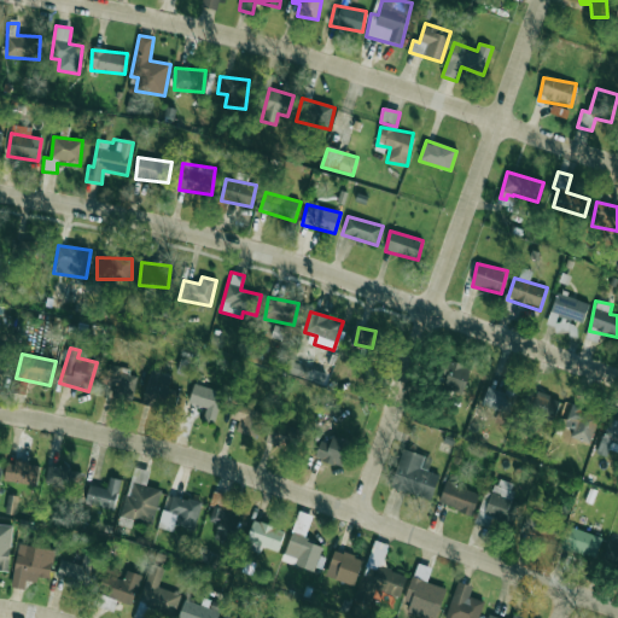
[(464,392),(470,367),(445,361),(439,386),(464,392)]
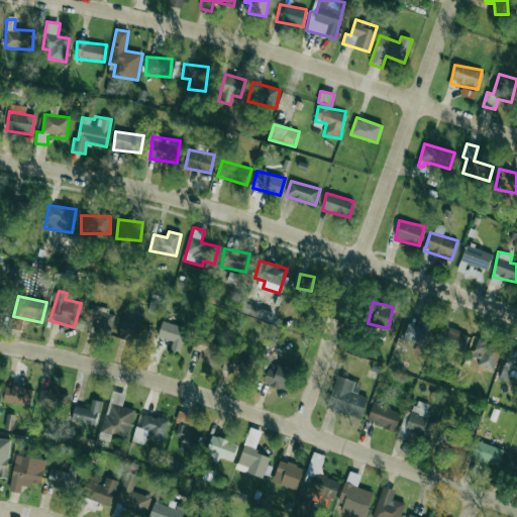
[(115,311),(91,307),(88,322),(98,323),(97,333),(111,335),(115,311)]
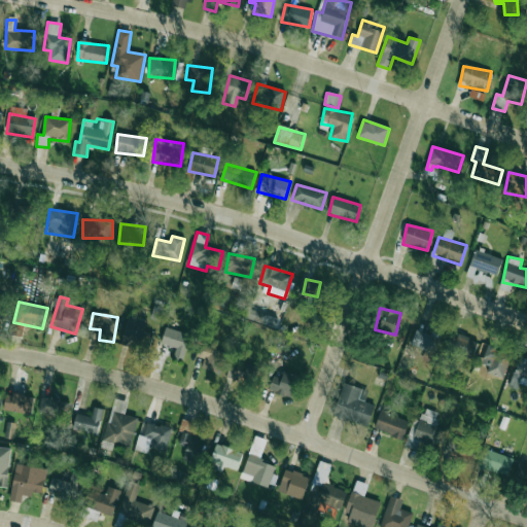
[(145,319),(129,315),(121,343),(148,350),(152,332),(143,330),(145,319)]
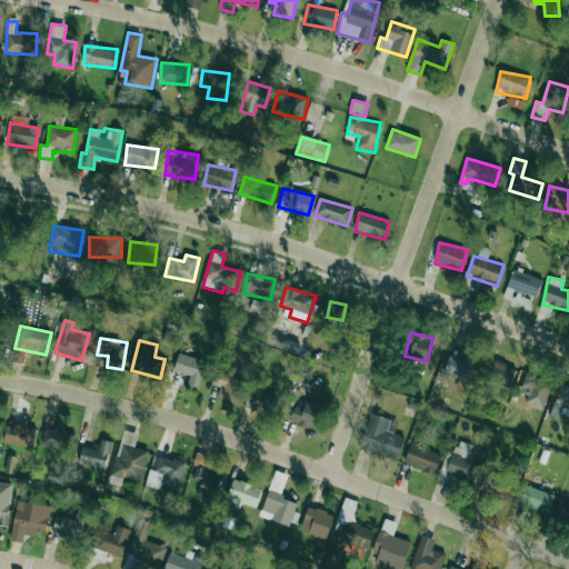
[(189,375),(188,386),(199,388),(205,360),(178,355),(173,371),(189,375)]
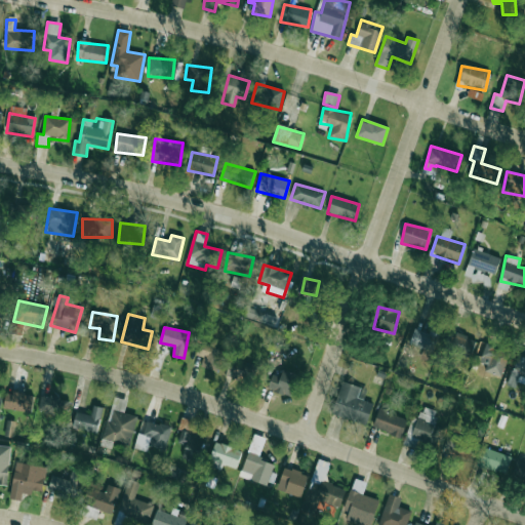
[(432,354),(439,337),(415,327),(409,344),(432,354)]
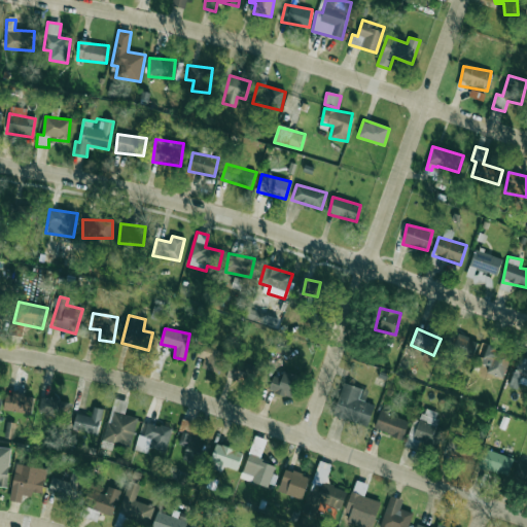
[(472,358),(478,341),(454,334),(448,350),(472,358)]
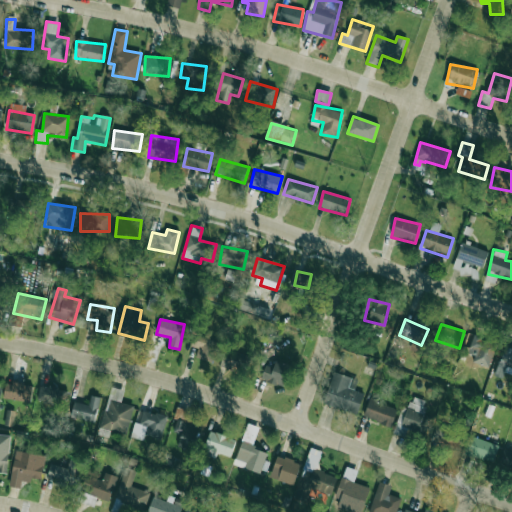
[(198,348),(195,357),(212,362),(219,341),(195,333),(191,346),(198,348)]
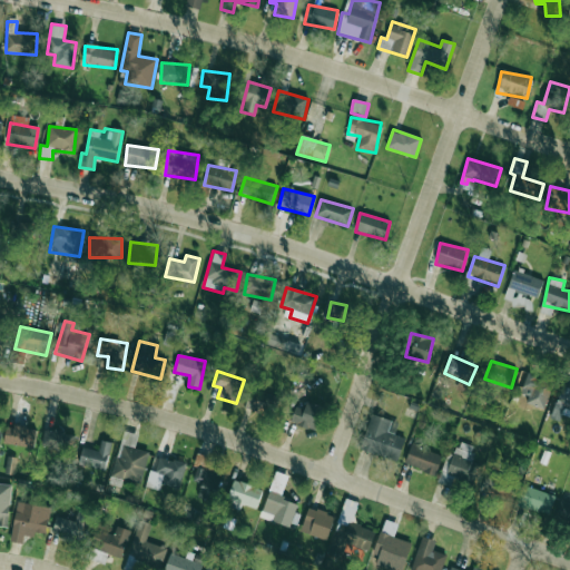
[(544,409),(553,381),(527,373),(521,393),(529,395),(527,404),(544,409)]
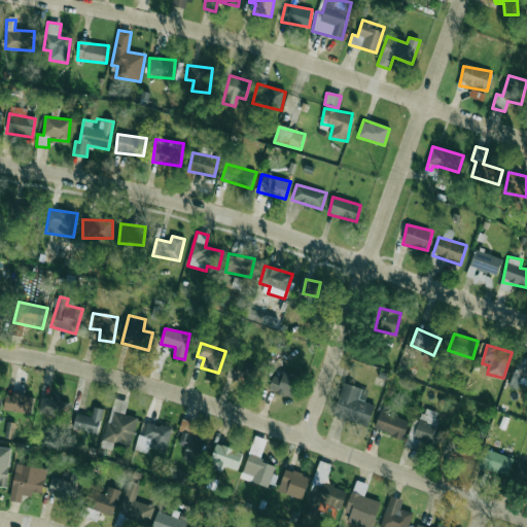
[(512,388),(519,389),(519,383),(526,384),(526,359),(516,358),(512,388)]
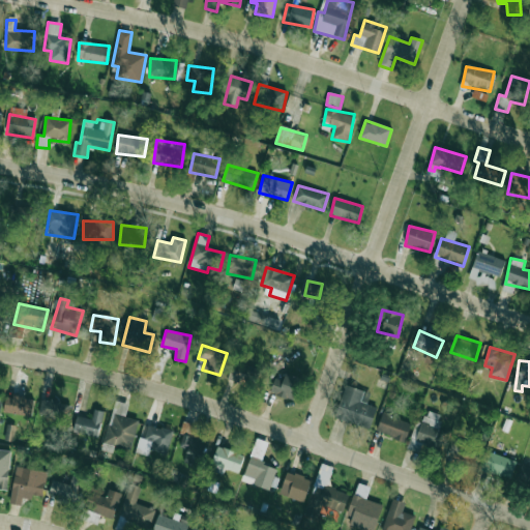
[(228,380),(254,385),(257,369),(231,363),(228,380)]
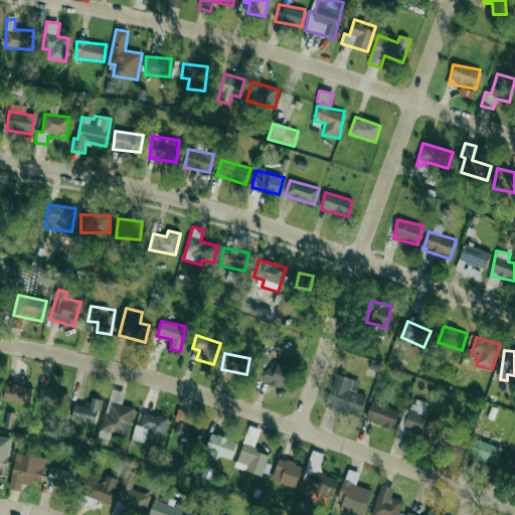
[(275,370),(268,367),(262,381),(284,389),(292,368),(278,362),(275,370)]
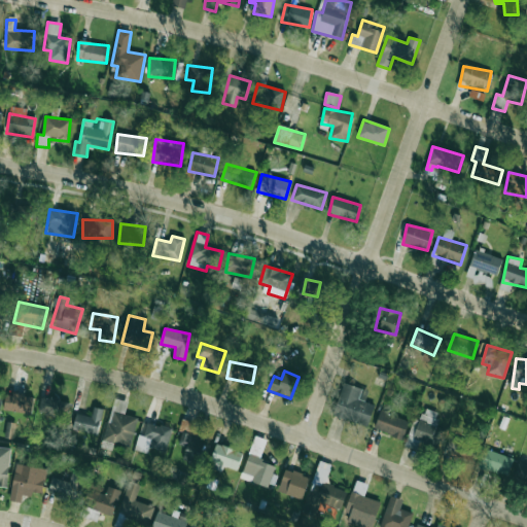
[(369,391),(344,383),(332,415),(367,427),(375,406),(364,401),(369,391)]
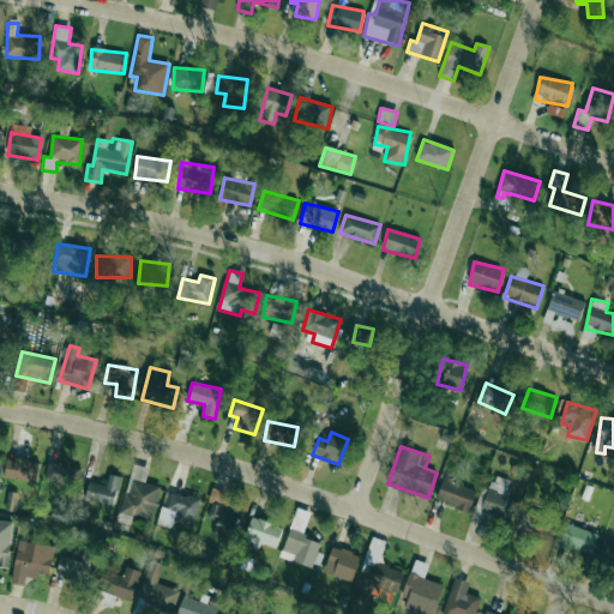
[(38,462),(7,456),(4,477),(35,483),(38,462)]
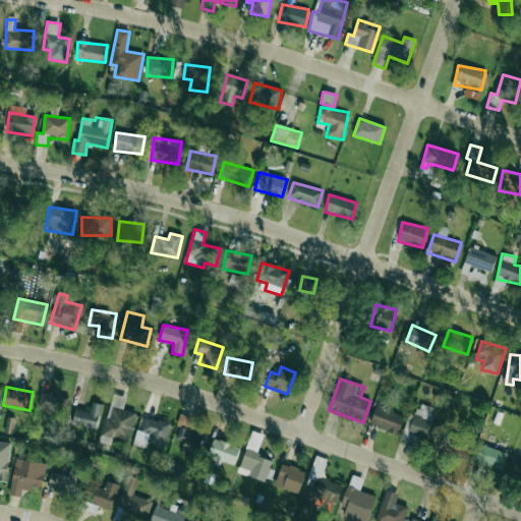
[(39,410),(66,411),(67,394),(40,393),(39,410)]
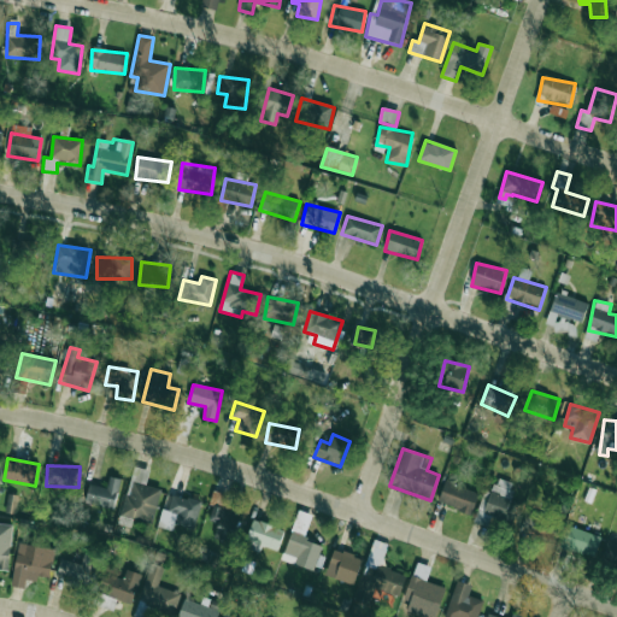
[(146,485),(150,470),(133,466),(122,516),(153,523),(160,488),(146,485)]
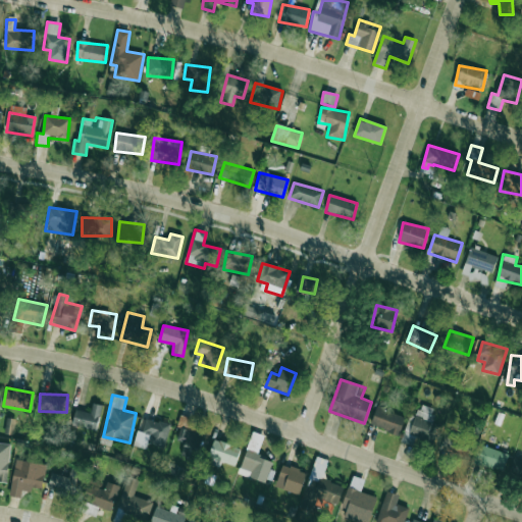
[(71,424),(95,431),(102,406),(93,403),(90,413),(75,409),(71,424)]
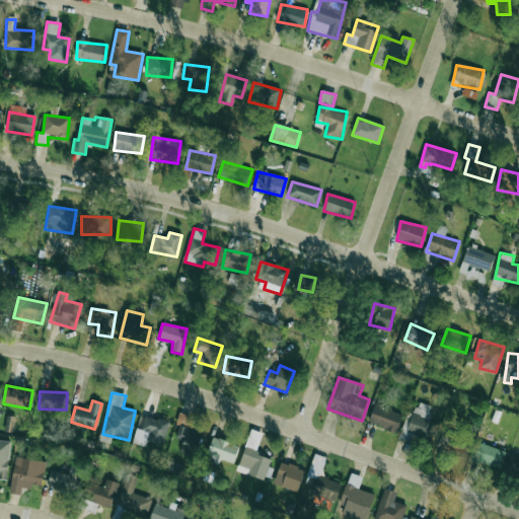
[(430,441),(437,424),(428,420),(433,408),(419,402),(414,415),(409,413),(405,422),(406,423),(400,438),(413,443),(416,435),(430,441)]
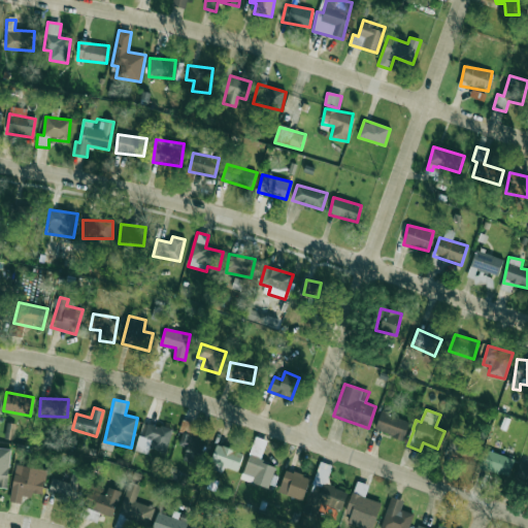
[(409,421),(381,411),(374,430),(403,439),(409,421)]
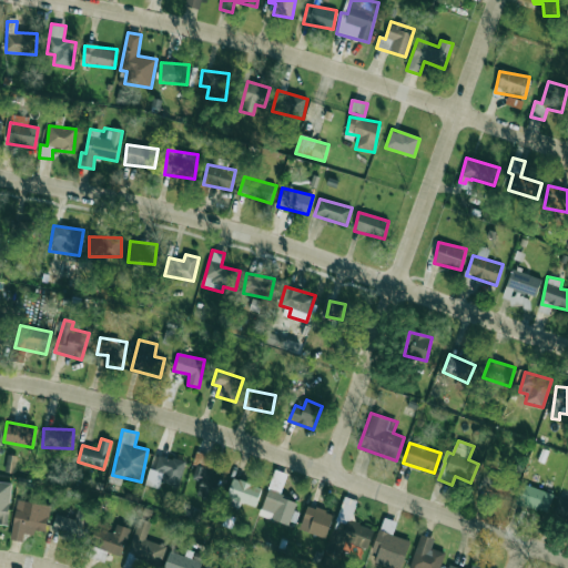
[(159,488),(161,482),(179,487),(184,462),(159,455),(154,469),(149,468),(145,485),(159,488)]
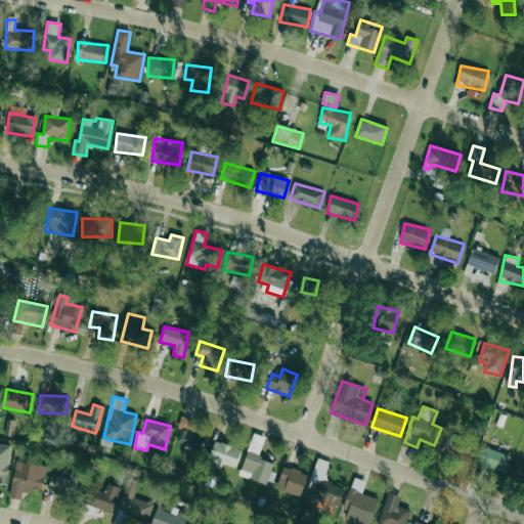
[(182,457),(199,462),(205,436),(180,431),(177,443),(184,445),(182,457)]
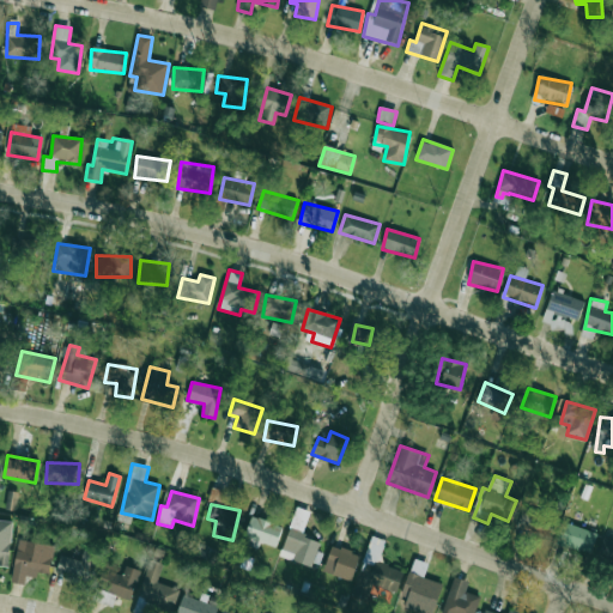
[(551,538),(554,522),(529,516),(526,532),(551,538)]
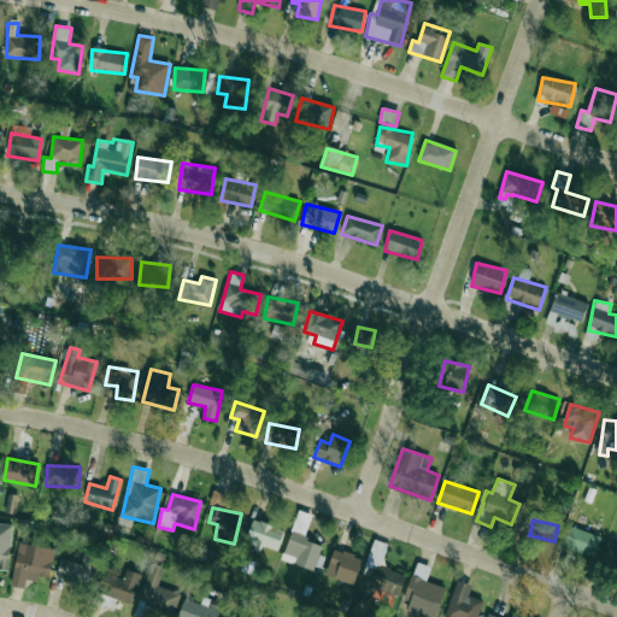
[(246,544),(278,551),(283,528),(252,521),(246,544)]
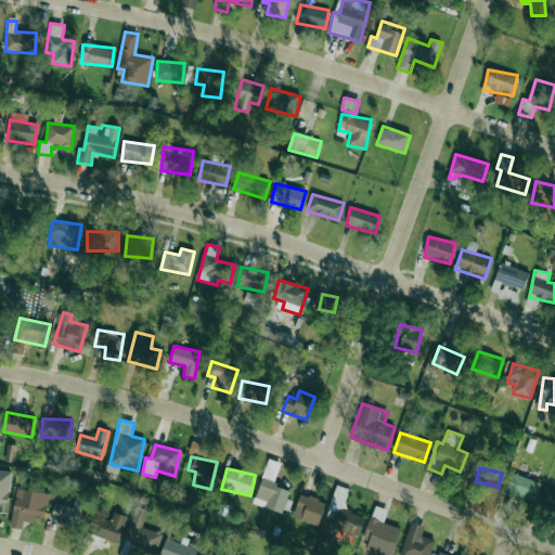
[(11,472),(0,470),(0,511),(8,512),(11,472)]
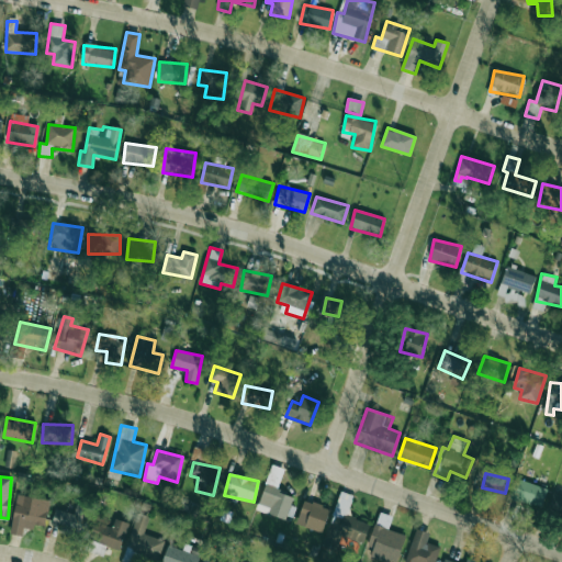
[(548,490),(517,479),(510,497),(541,508),(548,490)]
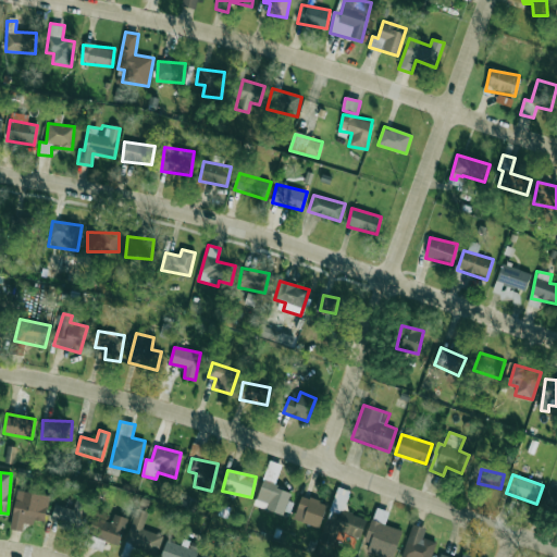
[(255,506),(283,515),(291,492),(262,482),(255,506)]
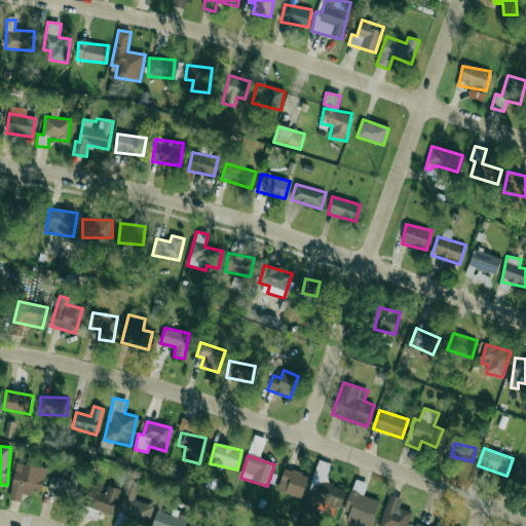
[(525,460),(519,458),(512,479),(525,482),(525,460)]
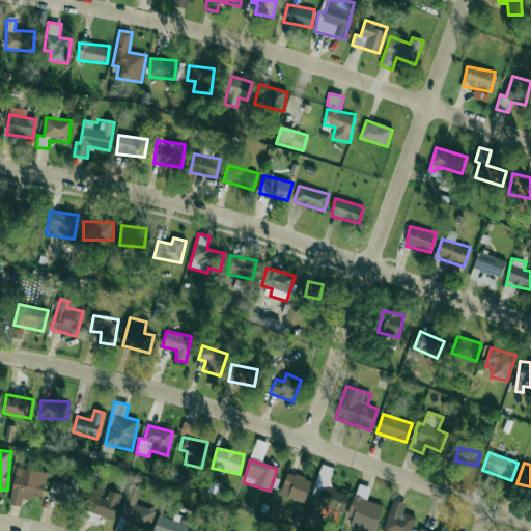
[(8,504),(21,506),(23,496),(42,500),(48,473),(17,467),(8,504)]
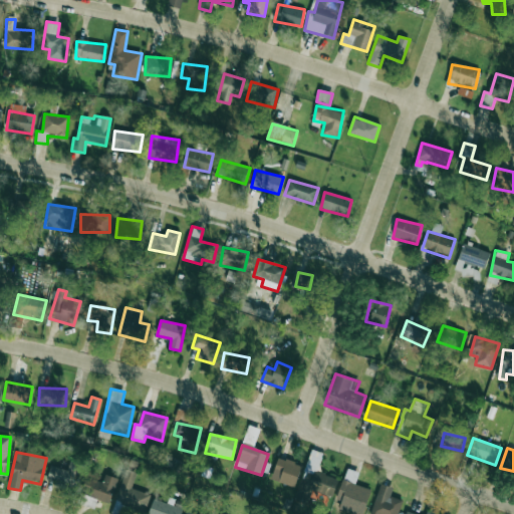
[(294,487),(301,465),(278,457),(271,479),(294,487)]
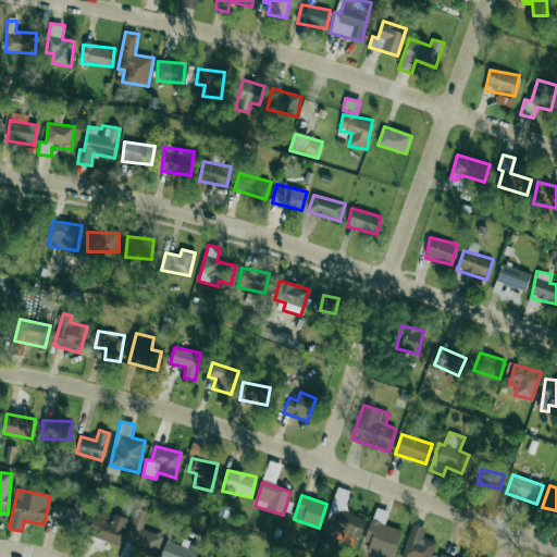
[(82,529),(88,504),(75,500),(73,509),(54,504),(50,522),(82,529)]
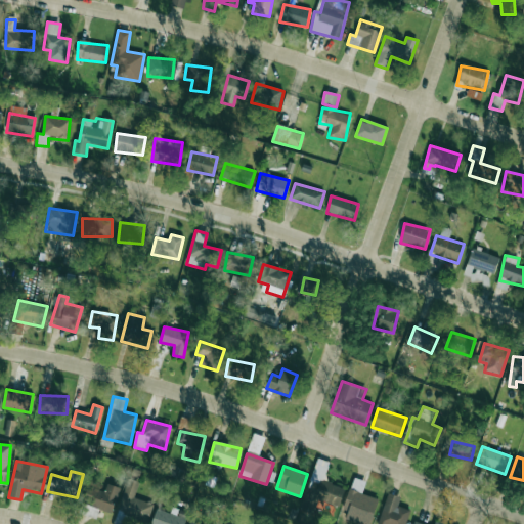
[(154,505),(134,497),(139,482),(129,478),(117,511),(147,522),(154,505)]
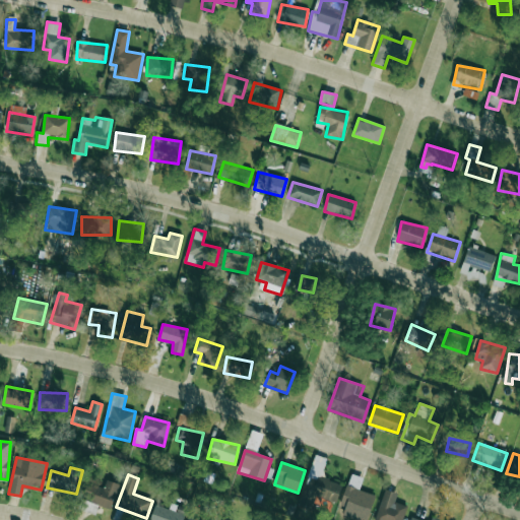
[(342,484),(318,476),(312,495),(336,503),(342,484)]
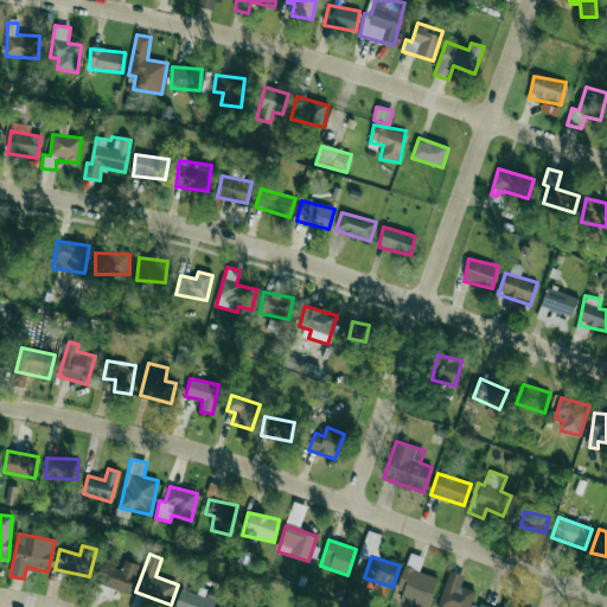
[(96,583),(129,595),(139,566),(123,560),(121,570),(102,564),(96,583)]
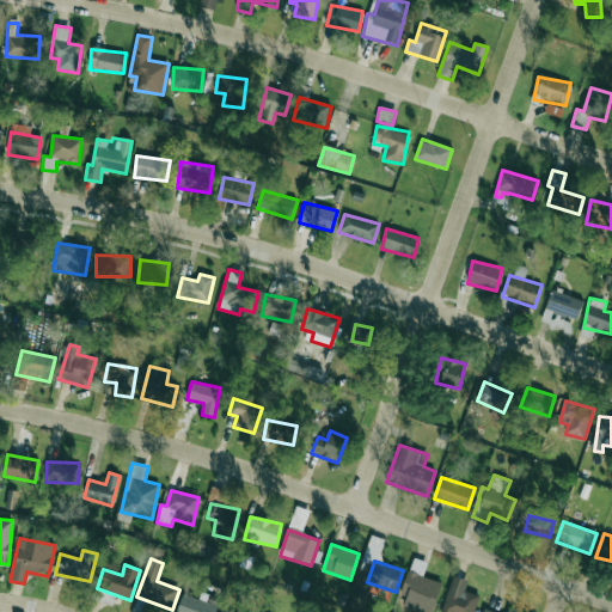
[(465,591),(469,581),(453,576),(440,611),(473,611),(479,597),(465,591)]
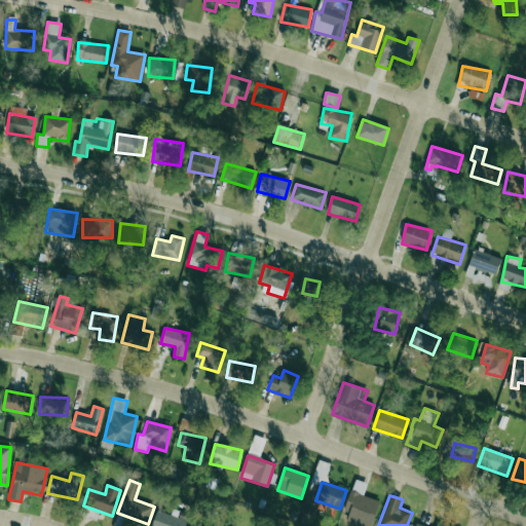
[(185,525),(189,515),(173,509),(171,516),(157,511),(151,525),(185,525)]
